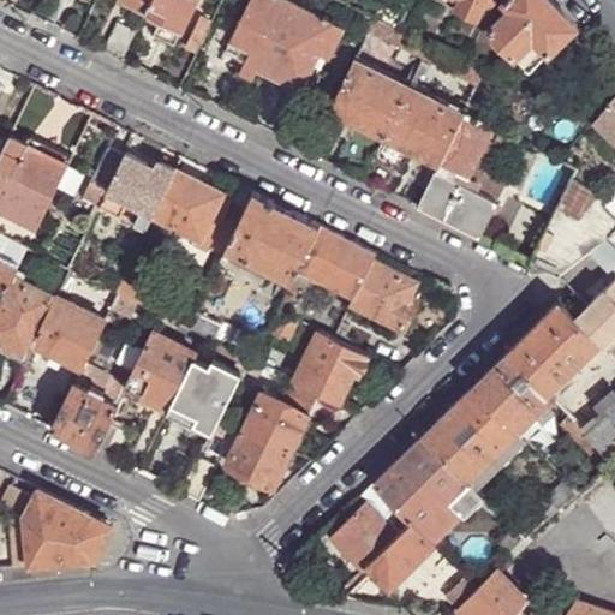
[(126,0),(126,3),(144,12),(149,0),(126,0)]
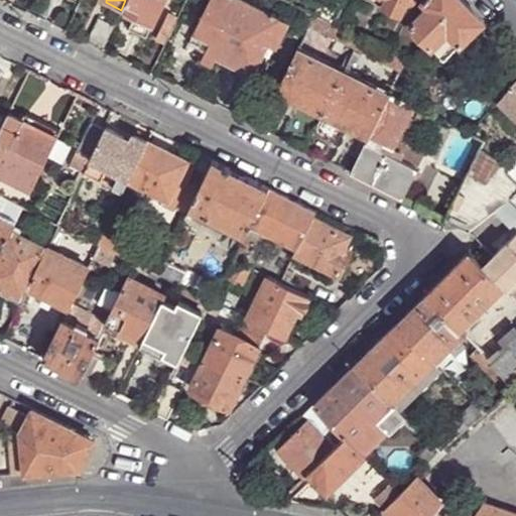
[(163,0),(125,0),(121,10),(135,16),(152,25),(163,0)]
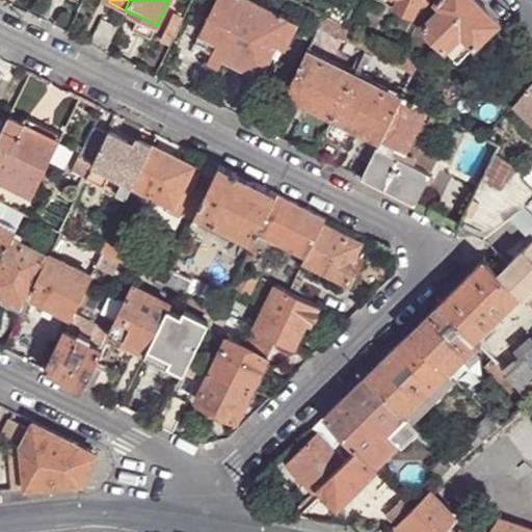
[(247,0),(215,0),(198,34),(216,43),(211,53),(222,59),(261,77),(264,71),(275,47),(281,50),(285,51),(297,25),(247,0)]
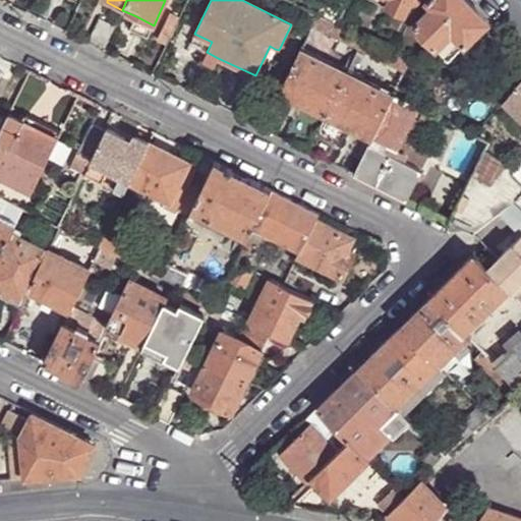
[(299,5),(289,0),(277,0),(277,1),(296,11),(299,5)]
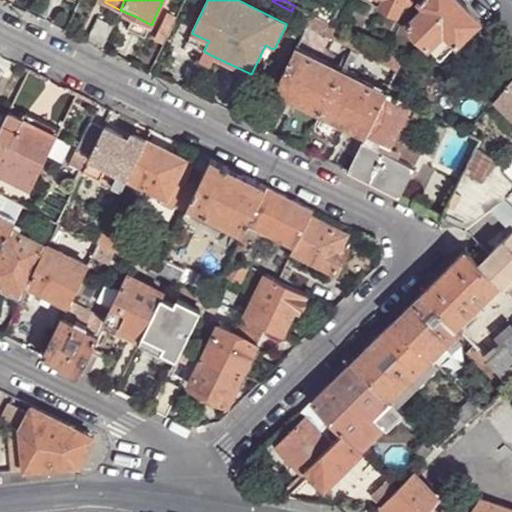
[(383,0),(381,4),(397,12),(402,2),(403,0),(383,0)]
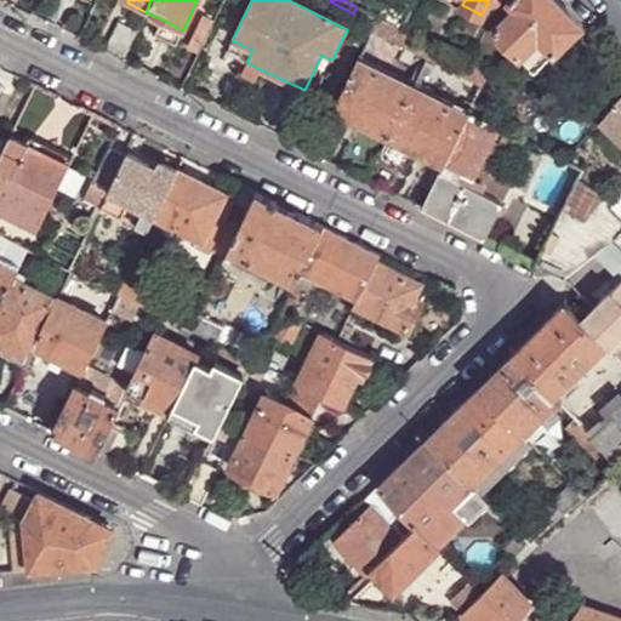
[(581,23),(558,0),(510,0),(516,6),(494,28),(535,70),(581,23)]
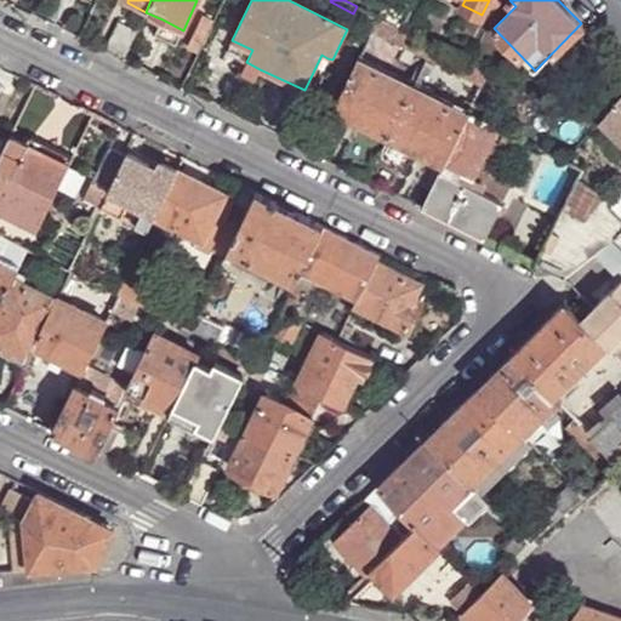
[(214,22),(204,17),(188,49),(197,53),(214,22)]
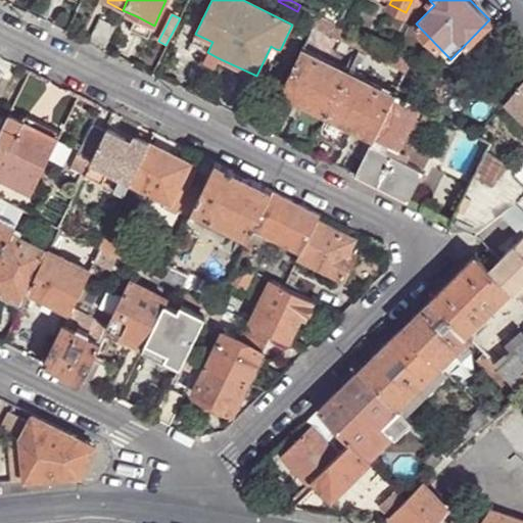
[(366,37),(339,24),(320,14),(314,28),(360,50),(366,37)]
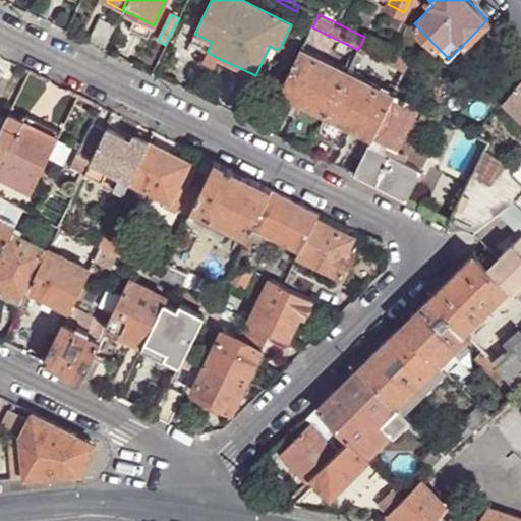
[(148,37),(154,25),(136,16),(130,27),(148,37)]
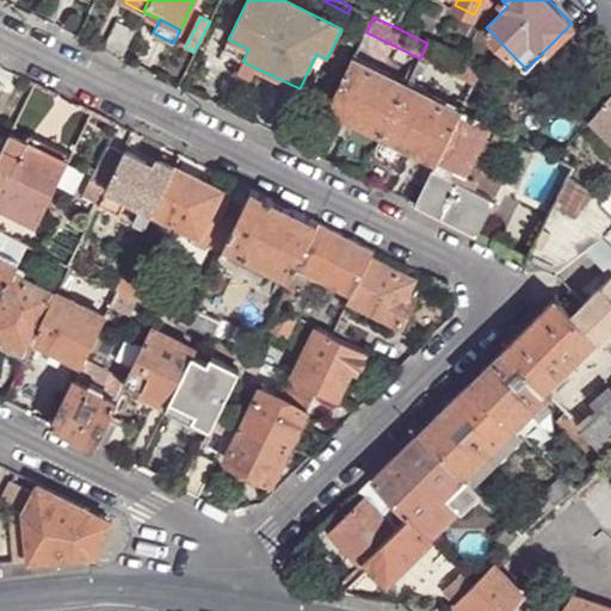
[(116,20),(102,49),(121,59),(135,30),(116,20)]
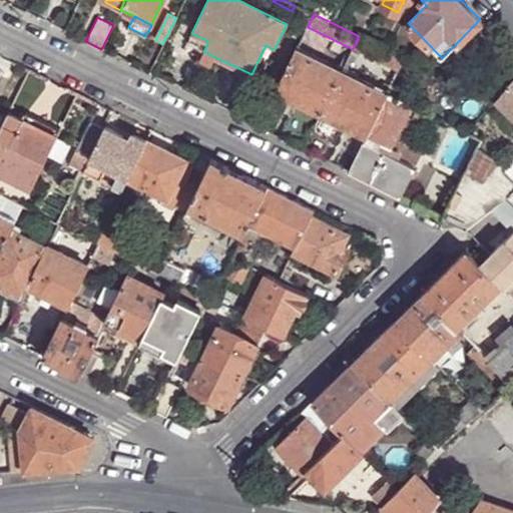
[(208,41),(191,33),(186,43),(203,51),(208,41)]
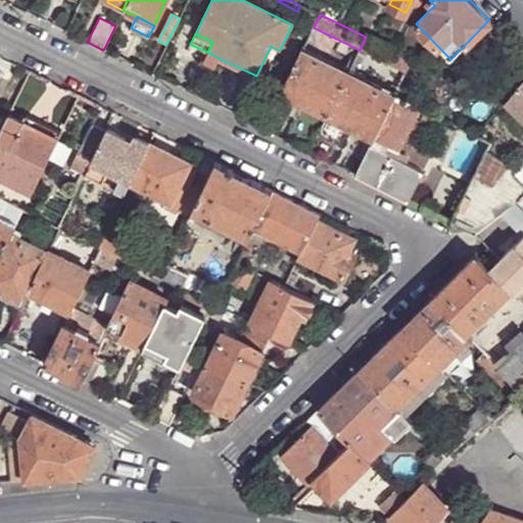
[(207,52),(190,44),(187,52),(204,60),(207,52)]
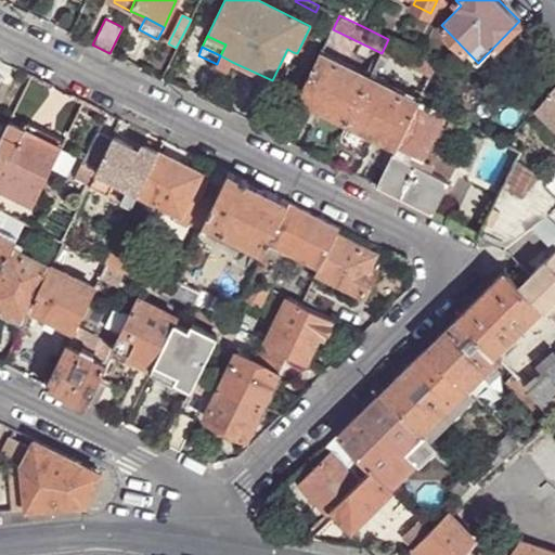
[(281,76),(293,52),(287,49),(275,74),(281,76)]
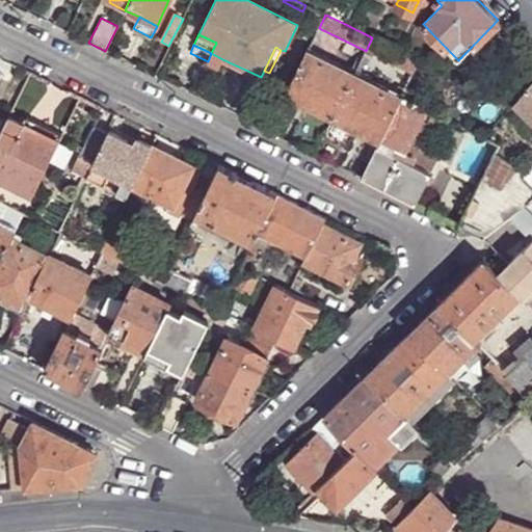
[(334,117),(353,75),(307,52),(287,95),(334,117)]
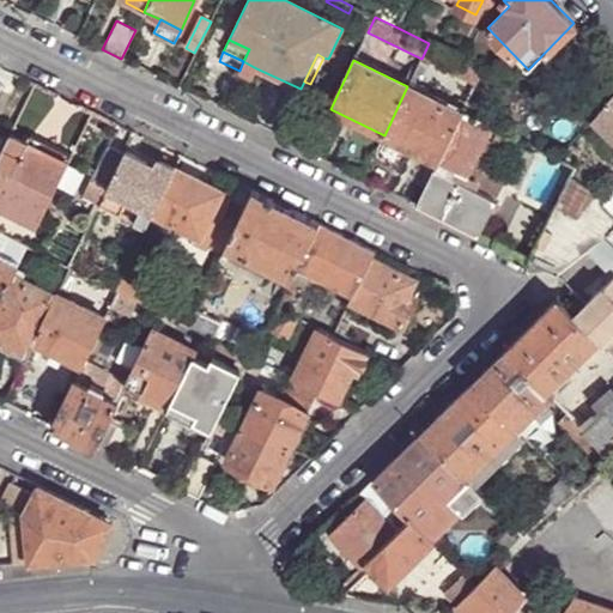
[(256,68),(243,61),(240,71),(253,77),(256,68)]
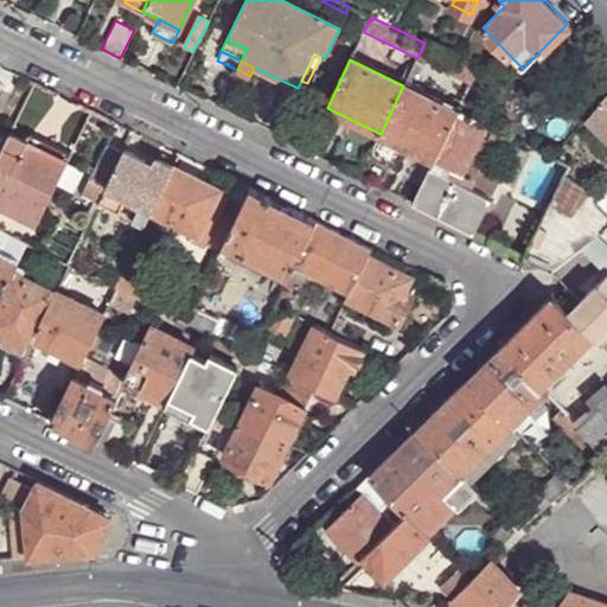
[(451,109),(403,85),(381,134),(427,157),(433,160),(457,113),(451,109)]
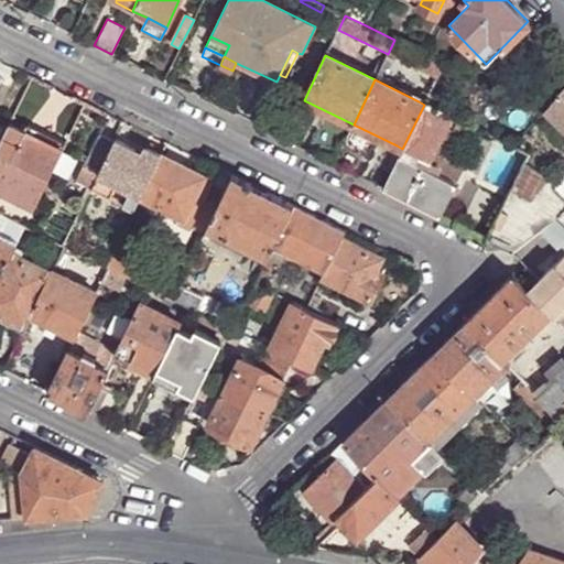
[(563,85),(543,112),(562,121),(563,122),(563,85)]
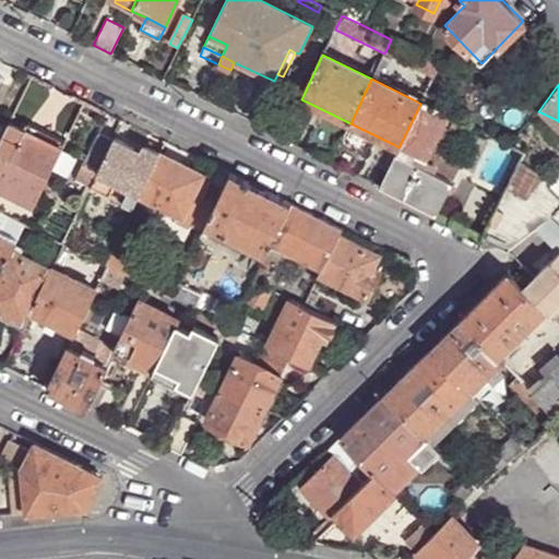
[(419,91),(415,100),(420,104),(421,102),(426,93),(419,91)]
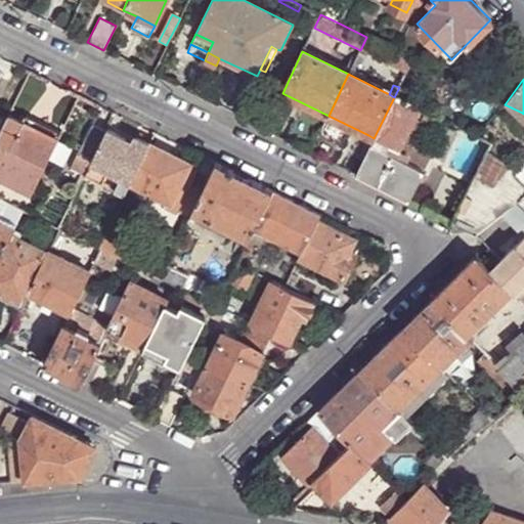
[(421,108),(395,95),(394,97),(374,138),(388,145),(400,151),(421,108)]
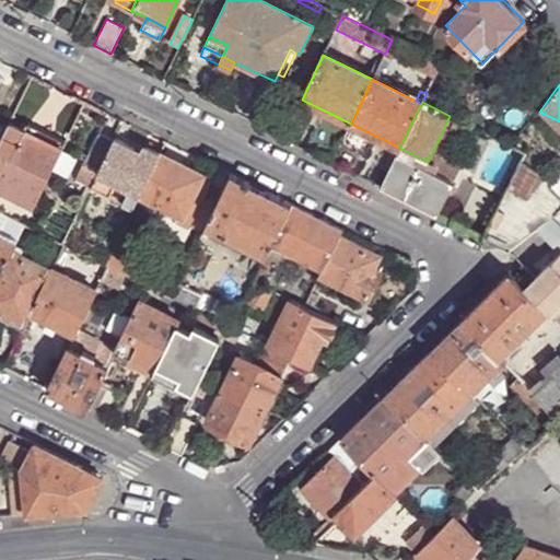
[(415,155),(411,161),(434,173),(438,167),(456,177),(462,166),(440,155),(451,135),(458,138),(465,123),(450,116),(428,162),(415,155)]
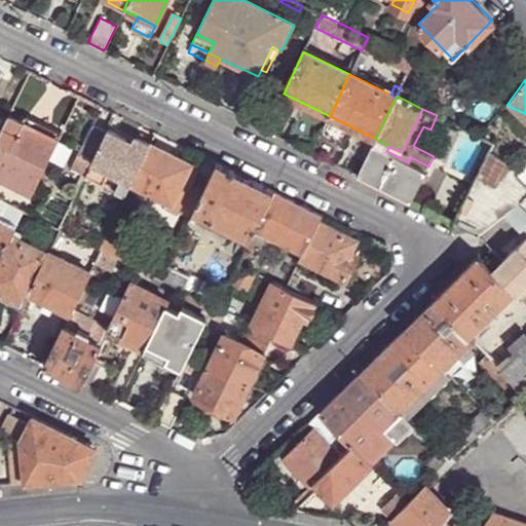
[(0,180),(30,195),(57,140),(22,123),(24,121),(9,113),(0,130),(0,180)]
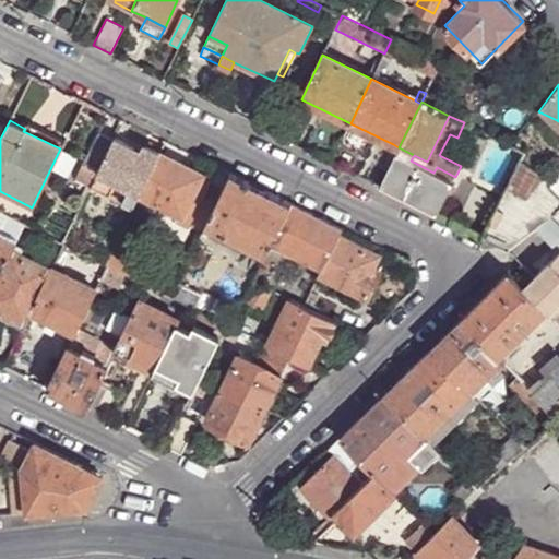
[(84,163),(98,169),(114,139),(99,131),(84,163)]
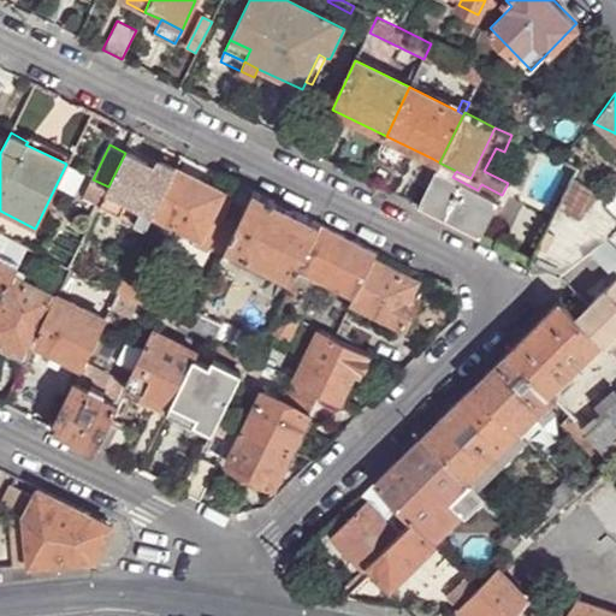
[(154,165),(158,159),(140,150),(136,157),(154,165)]
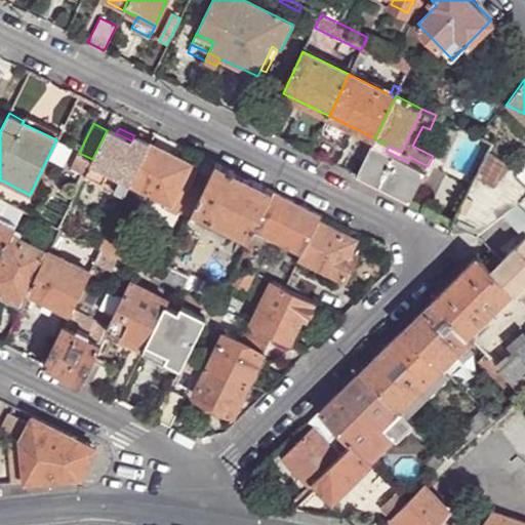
[(91,162),(130,182),(149,144),(134,135),(131,140),(116,133),(107,129),(107,130),(92,159),(91,162)]
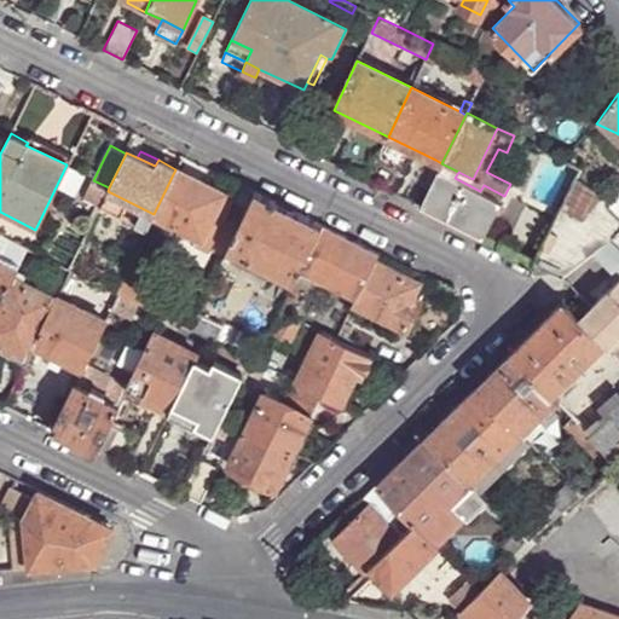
[(441,163),(435,160),(432,167),(426,179),(422,185),(429,190),(439,169),(441,163)]
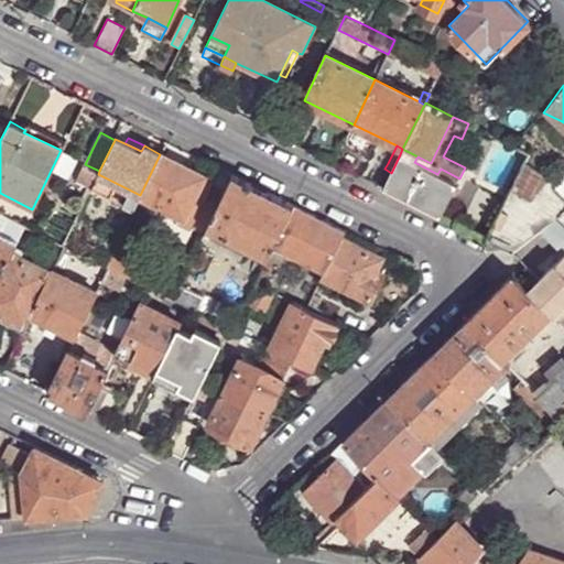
[(380,160),(388,163),(393,152),(387,149),(380,160)]
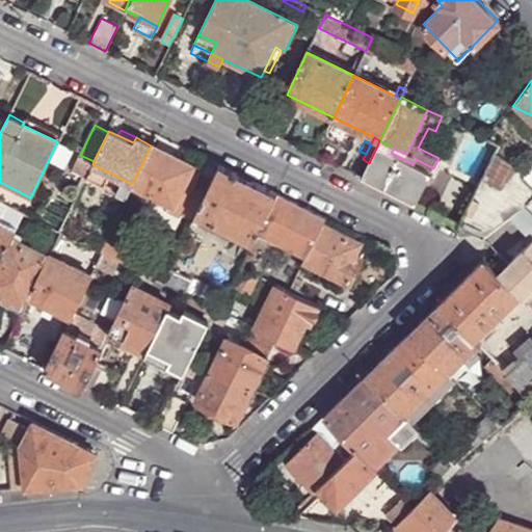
[(151,145),(132,184),(170,203),(167,210),(179,215),(200,171),(190,167),(192,165),(151,145)]
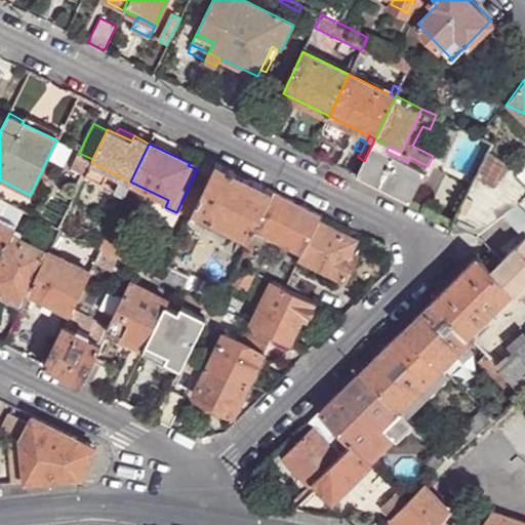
[(364,161),(357,175),(409,201),(425,170),(407,162),(393,155),(386,151),(372,144),(364,161)]
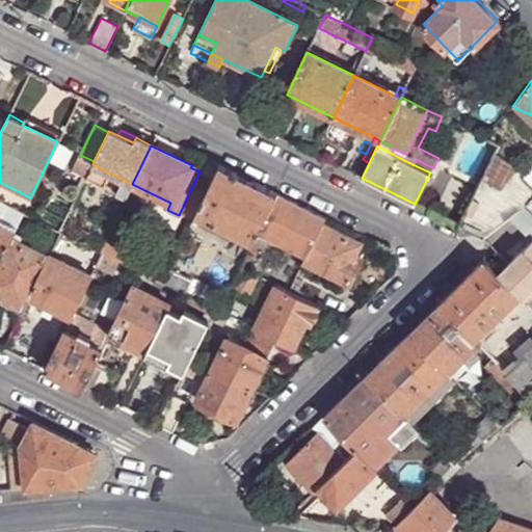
[(94,161),(80,155),(75,166),(88,174),(92,164),(94,161)]
